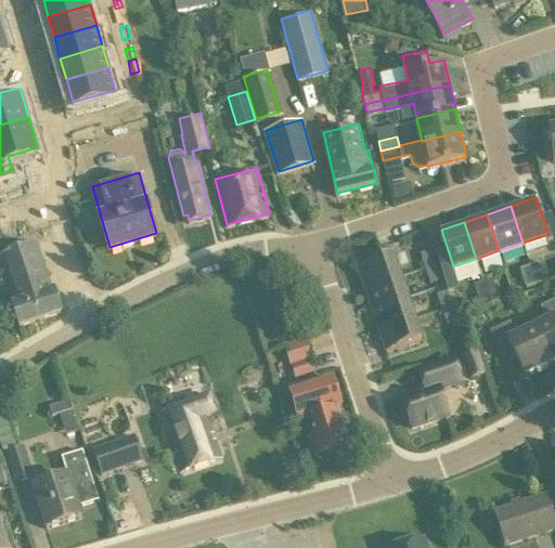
[(34,239),(1,250),(3,259),(16,301),(14,301),(21,323),(62,310),(54,287),(53,287),(38,238),(34,239)]
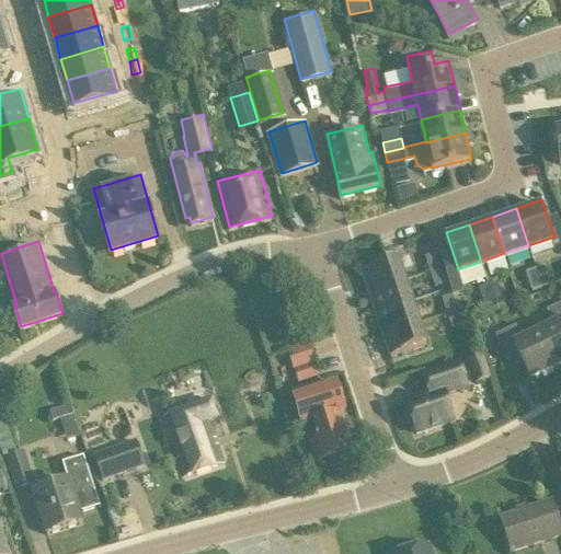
[(434,249),(424,252),(430,268),(439,265),(434,249)]
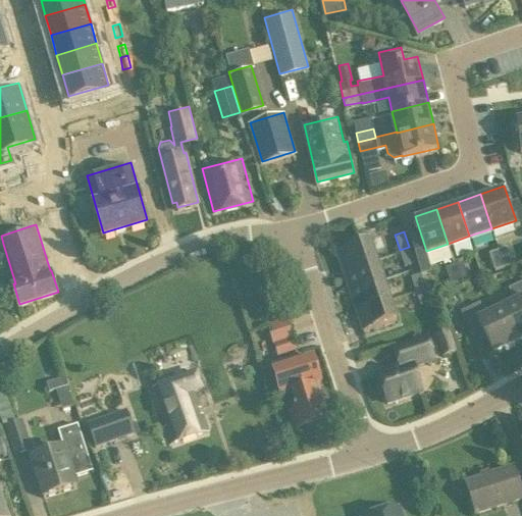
[(344,268),(376,257),(370,237),(336,248),(344,268)]
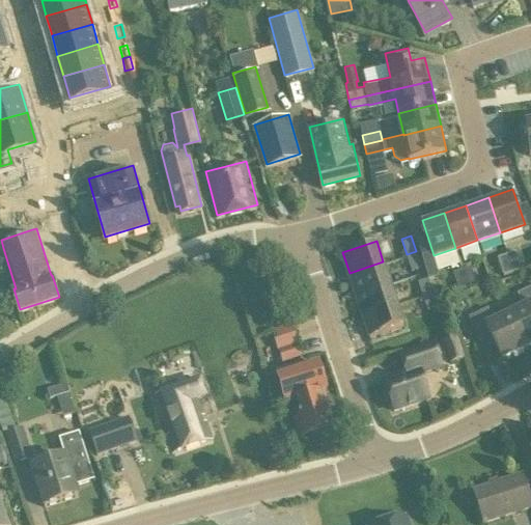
[(521,265),(514,247),(506,250),(511,268),(521,265)]
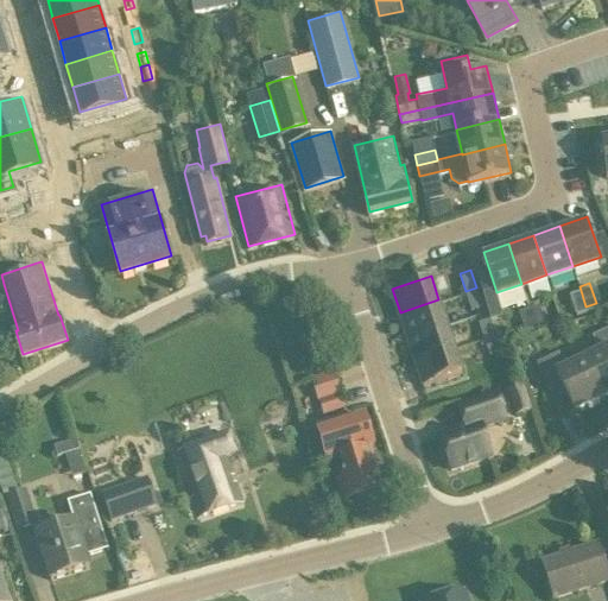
[(448,310),(461,307),(454,285),(442,289),(448,310)]
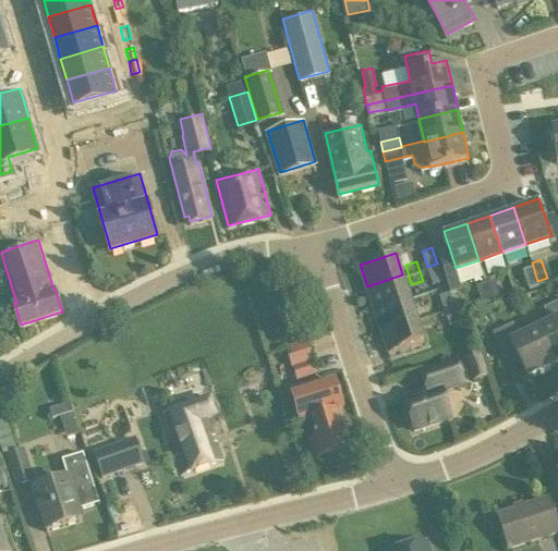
[(522,266),(529,284),(537,281),(532,262),(522,266)]
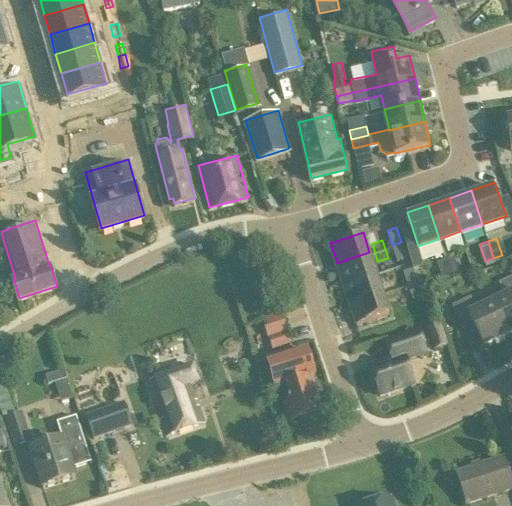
[(396,258),(405,255),(401,242),(392,245),(396,258)]
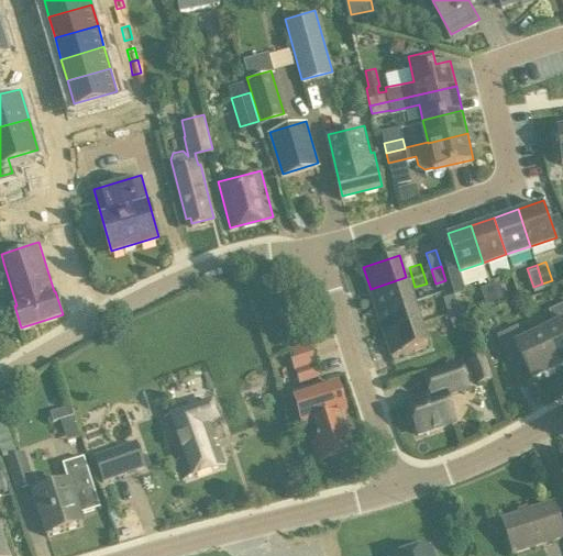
[(377,311),(414,299),(406,277),(371,289),(377,311)]
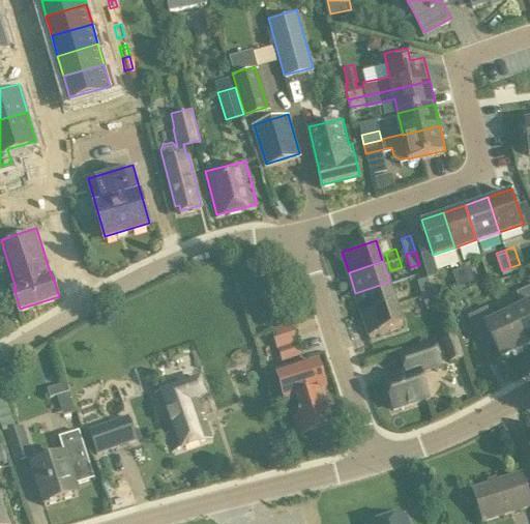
[(476,284),(469,262),(461,265),(468,286),(476,284)]
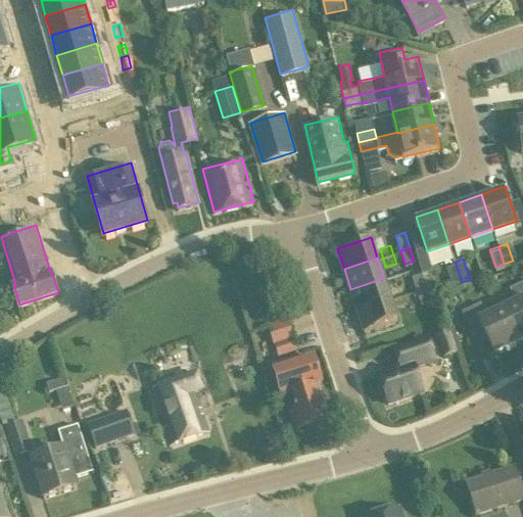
[(445,265),(453,285),(462,282),(455,262),(445,265)]
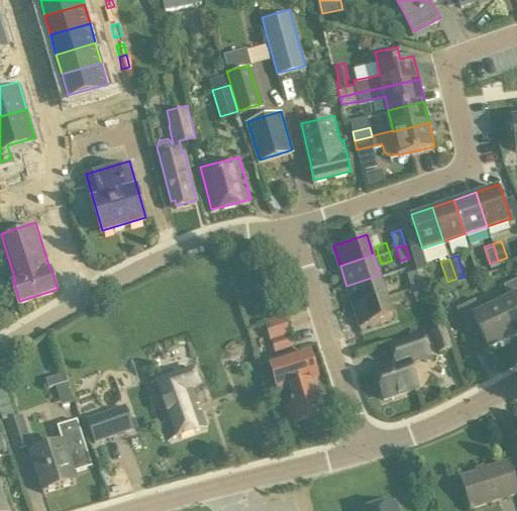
[(415,267),(406,270),(411,286),(420,283),(415,267)]
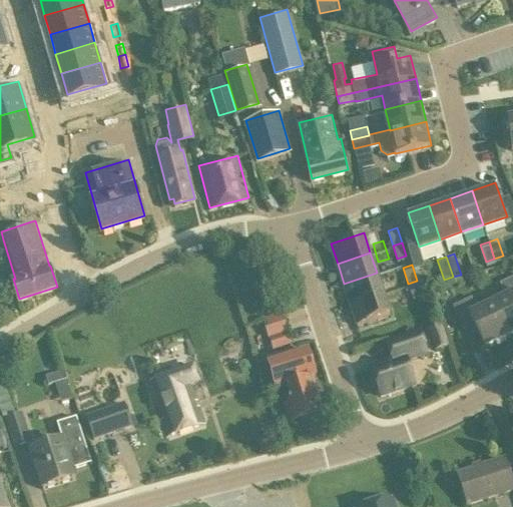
[(492,299),(507,332),(512,328),(512,272),(499,279),(505,293),(492,299)]
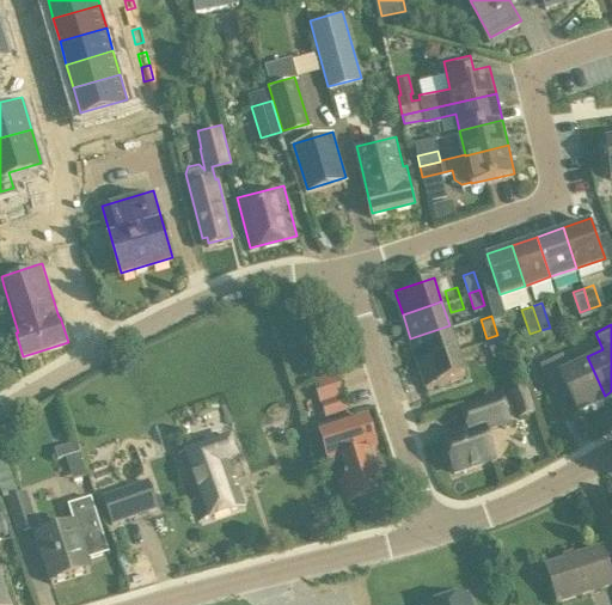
[(418,361),(457,348),(450,325),(410,338),(418,361)]
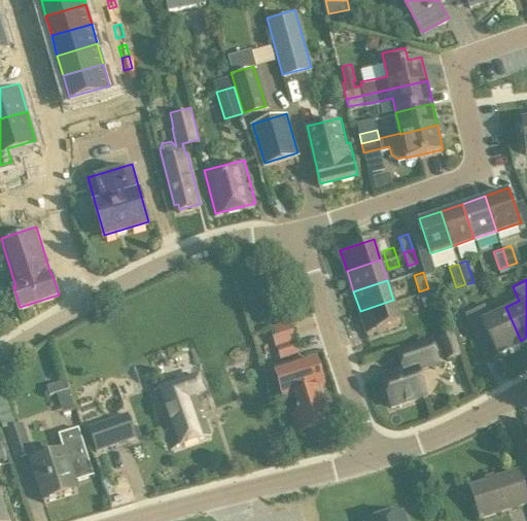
[(423,305),(433,302),(428,288),(419,291),(423,305)]
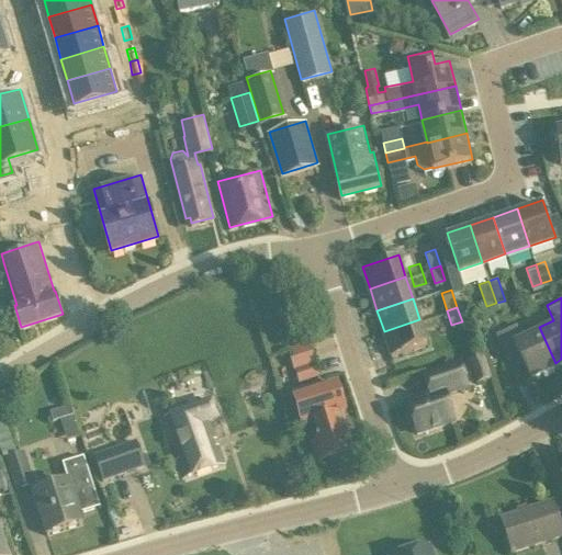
[(419,319),(384,331),(391,353),(427,341),(419,319)]
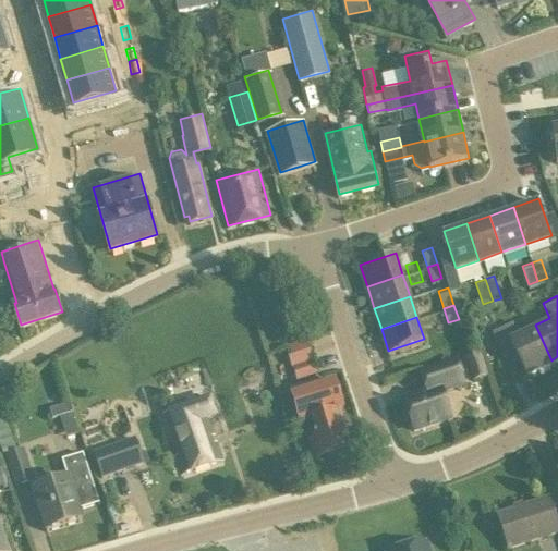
[(513,349),(525,372),(552,360),(535,325),(520,332),(512,318),(490,328),(502,354),(513,349)]
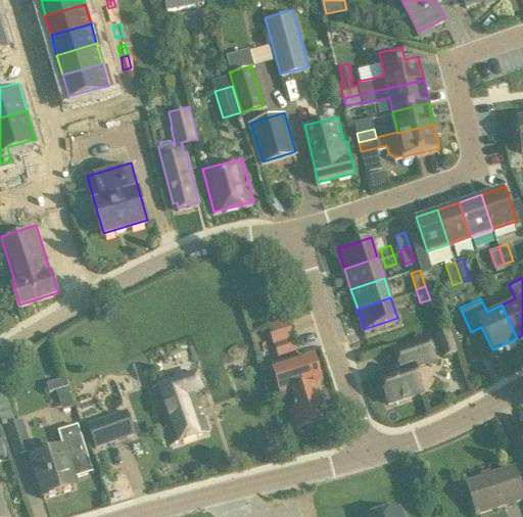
[(287,315),(268,322),(274,342),(294,336),(287,315)]
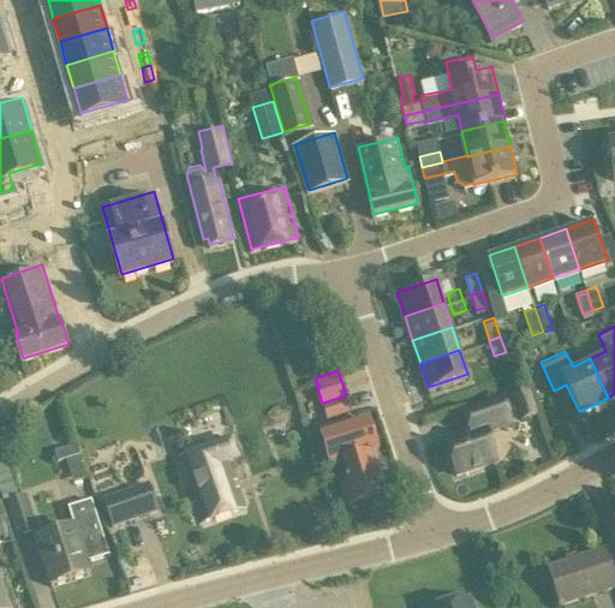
[(512,391),(520,415),(537,410),(526,380),(513,385),(514,389),(512,391)]
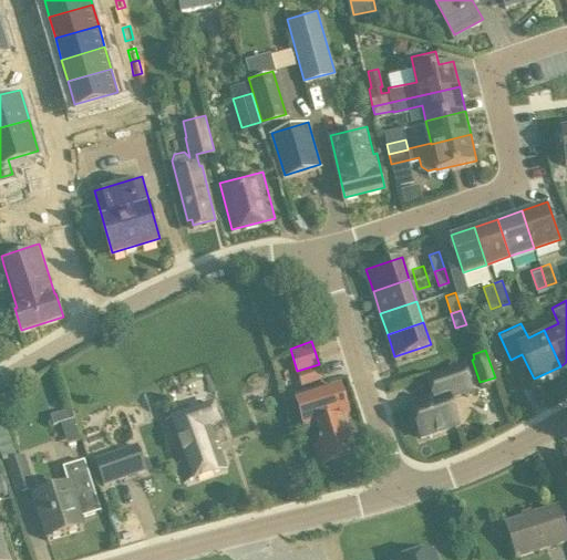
[(322,376),(319,364),(297,371),(301,383),(322,376)]
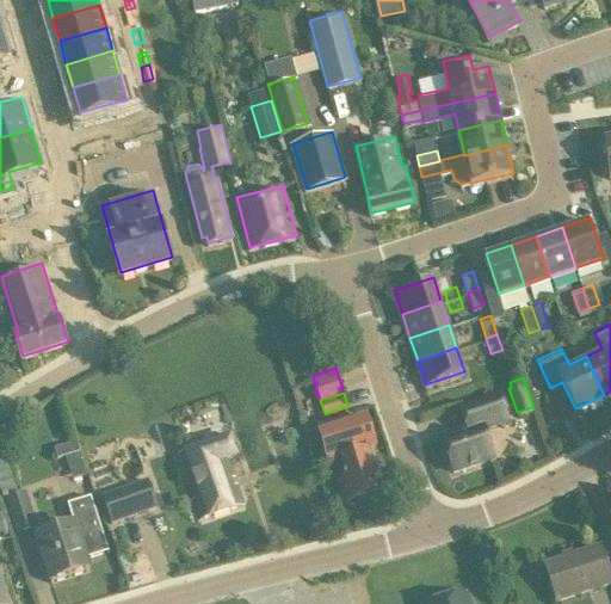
[(482,425),(507,417),(499,393),(461,406),(469,427),(443,437),(455,468),(493,455),(482,425)]
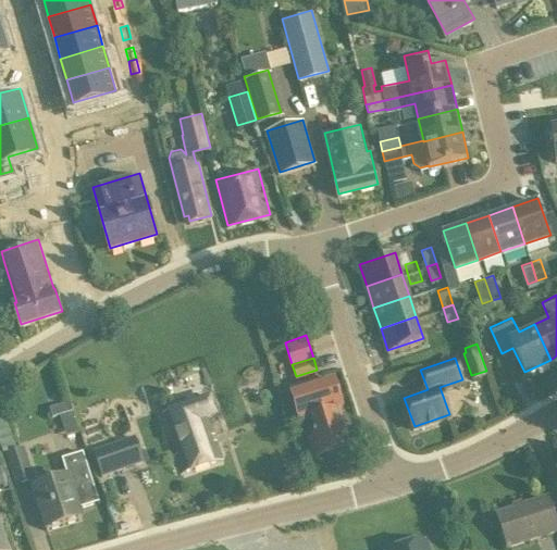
[(338,407),(343,404),(334,378),(317,384),(316,378),(289,386),(299,417),(313,413),(318,428),(312,429),(313,432),(309,433),(316,454),(350,444),(338,407)]
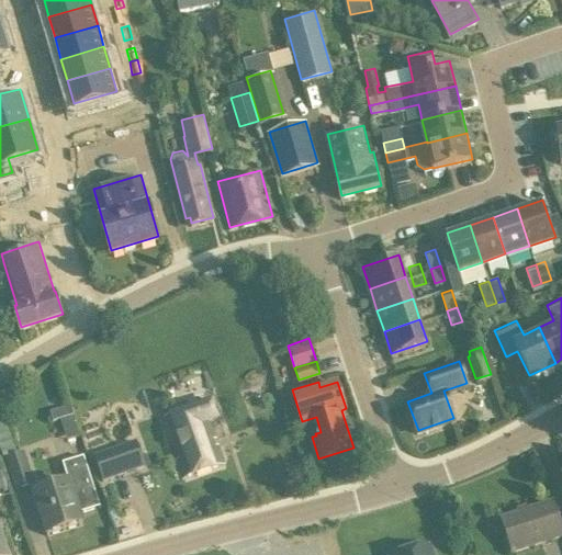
[(210,418),(217,415),(212,398),(165,414),(179,455),(177,456),(183,475),(224,461),(210,418)]
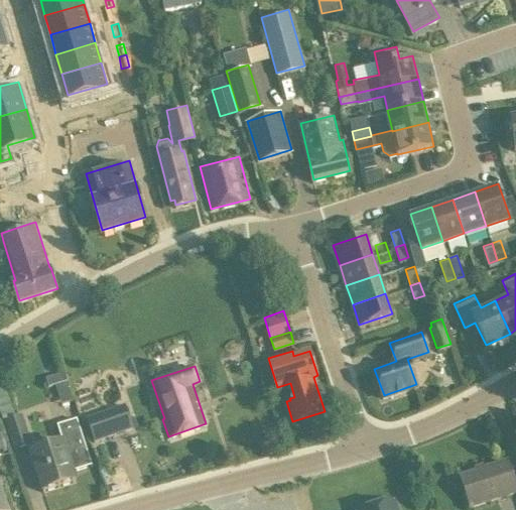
[(65,369),(45,374),(47,383),(67,378),(65,369)]
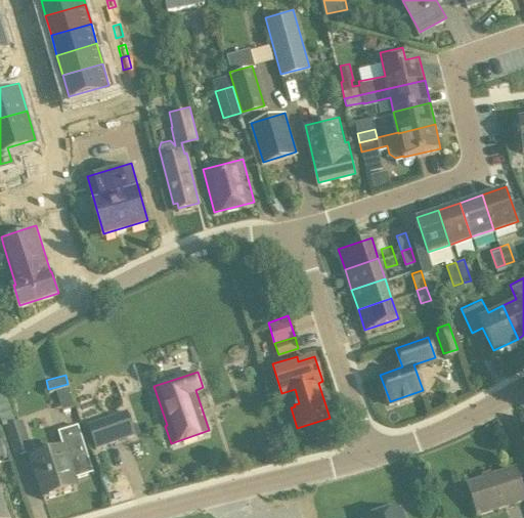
[(95,445),(135,431),(126,406),(87,421),(95,445)]
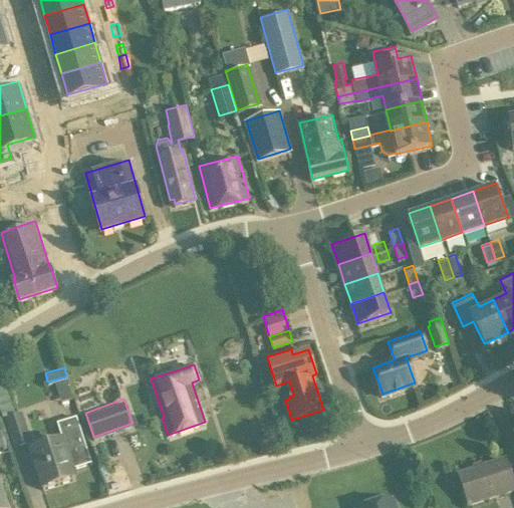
[(4,415),(14,445),(31,440),(21,410),(4,415)]
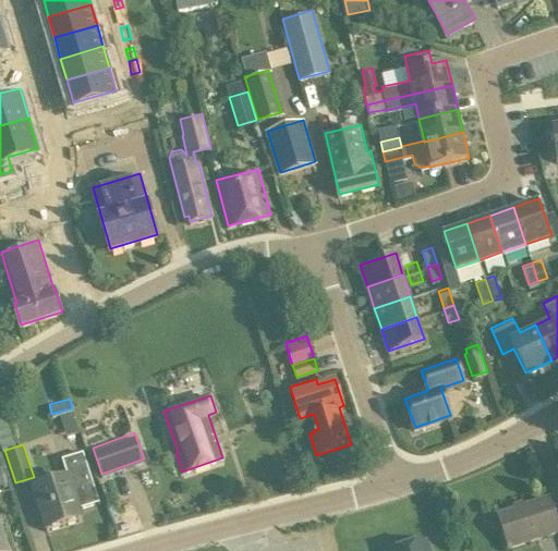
[(68,477),(52,481),(34,487),(40,505),(47,528),(67,522),(62,510),(97,499),(82,449),(61,455),(64,467),(68,477)]
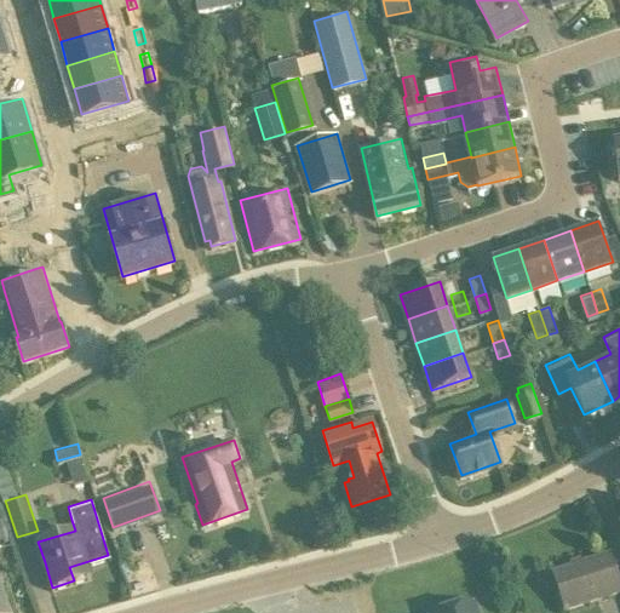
[(564,606),(619,588),(608,551),(552,569),(564,606)]
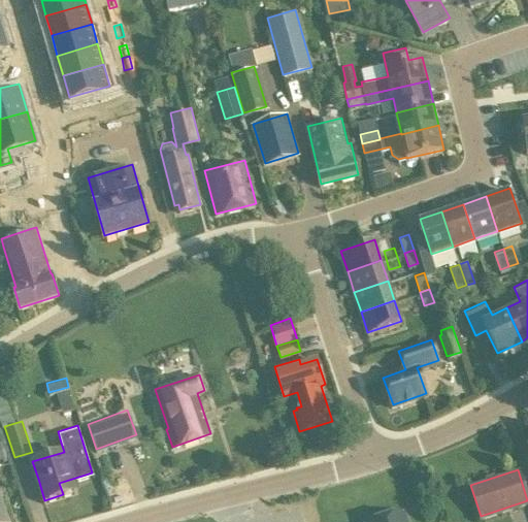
[(0,521),(6,521),(10,521),(0,490),(0,521)]
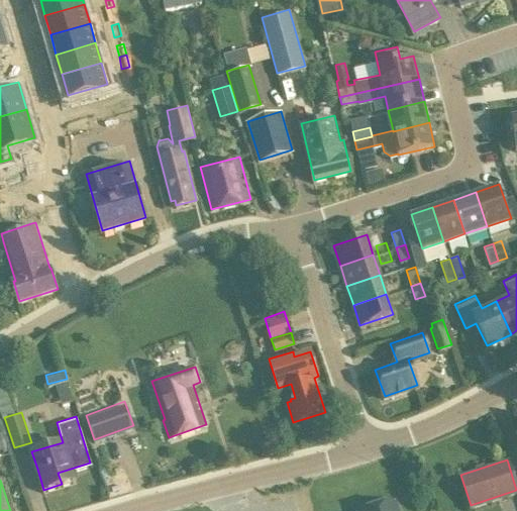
[(397,510),(394,499),(357,510),(397,510)]
